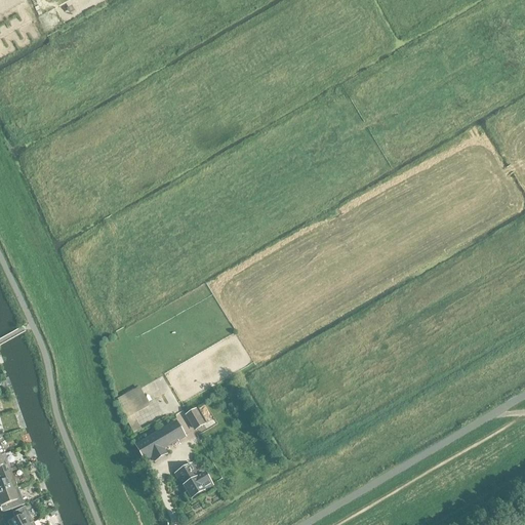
[(142,387),(121,396),(136,431),(142,429),(133,410),(149,403),(142,387)]
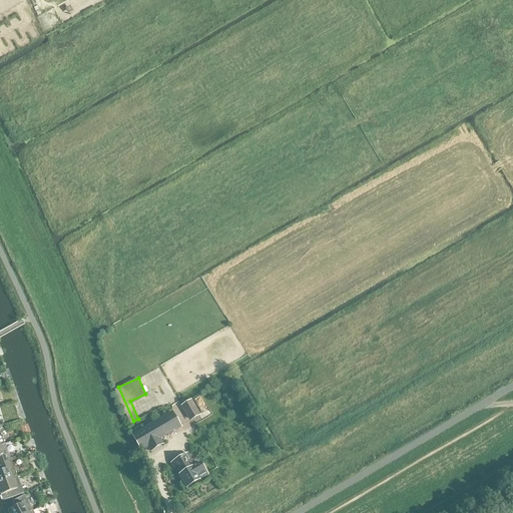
[(193,399),(182,405),(190,420),(201,414),(193,399)]
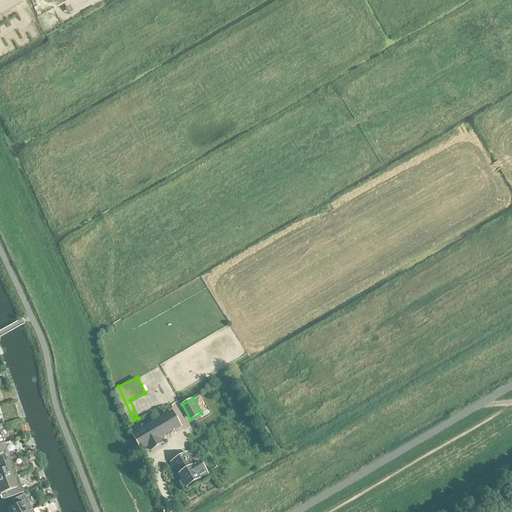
[(172,410),(131,435),(141,451),(147,447),(150,451),(163,444),(161,439),(174,431),(174,432),(182,427),(172,410)]
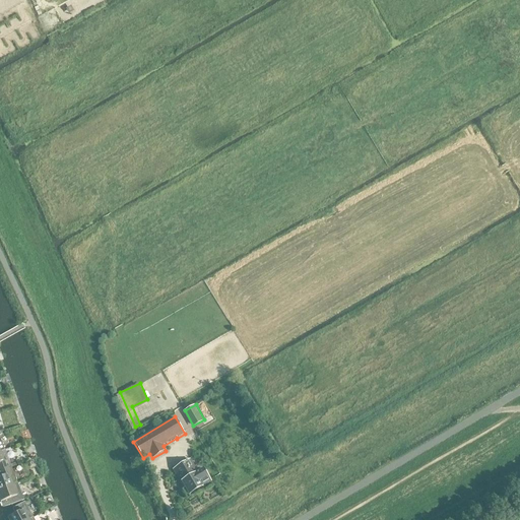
[(0,452),(4,451),(0,441),(8,438),(6,432),(0,434),(0,452)]
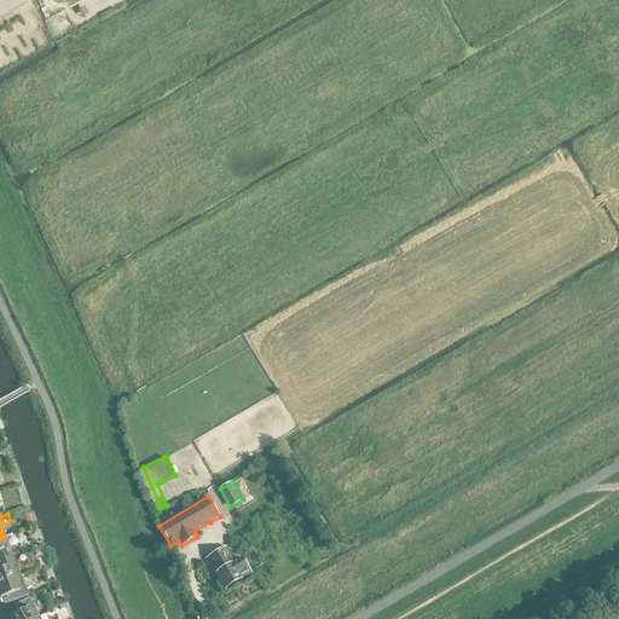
[(0,561),(11,557),(13,557),(5,537),(0,538),(0,561)]
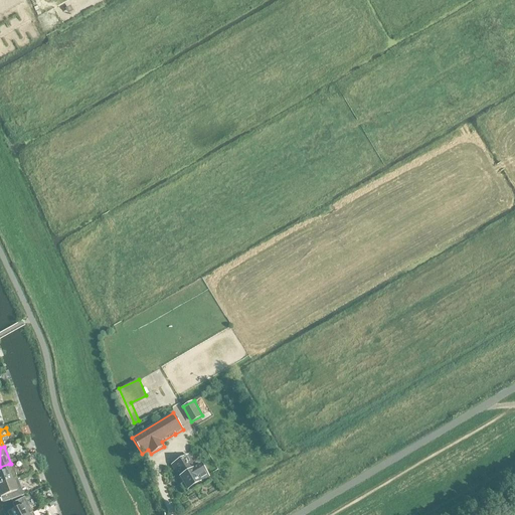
[(187,457),(172,466),(180,479),(181,478),(188,490),(200,482),(208,477),(201,465),(195,469),(187,457)]
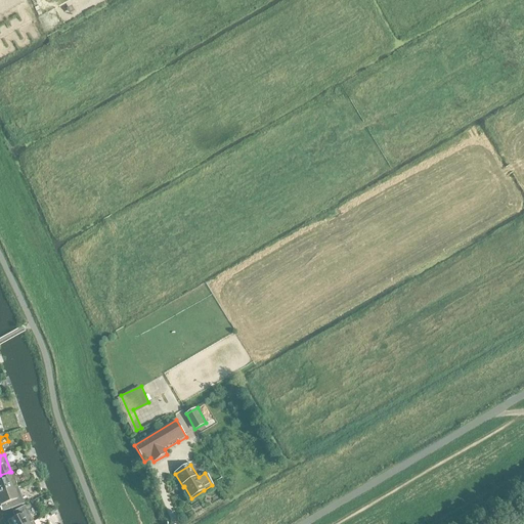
[(11,478),(9,472),(0,475),(0,481),(0,482),(0,494),(17,488),(13,477),(11,478)]
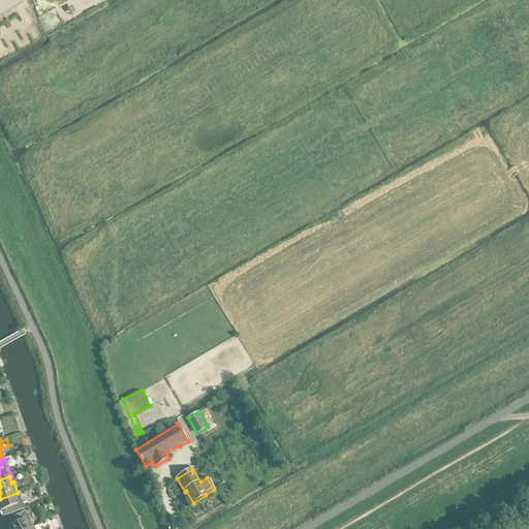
[(18,493),(0,499),(0,511),(2,518),(24,509),(18,493)]
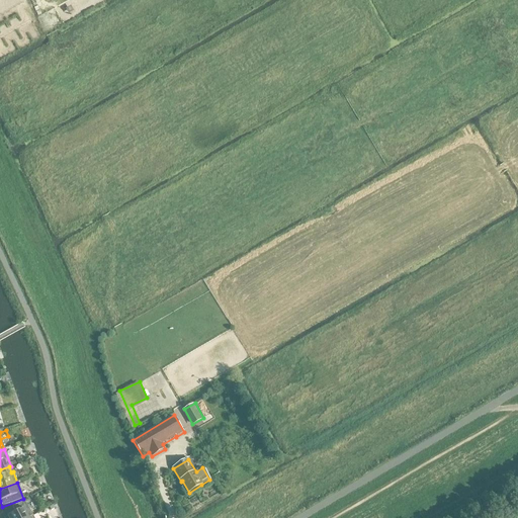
[(28,517),(32,516),(24,501),(12,507),(15,513),(4,517),(28,517)]
